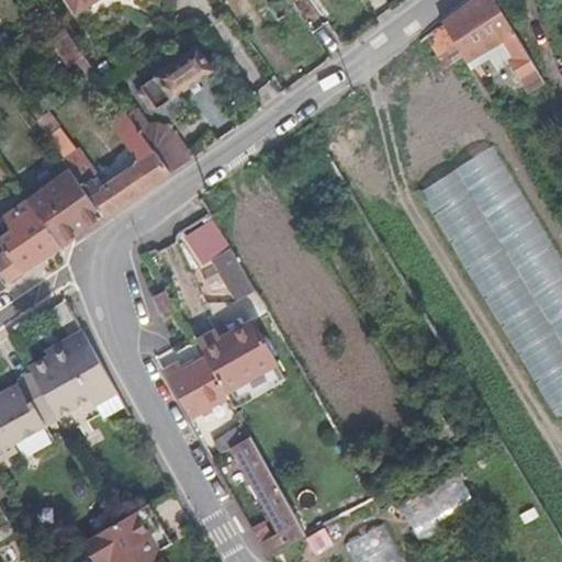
[(68,0),(77,12),(94,0),(68,0)]
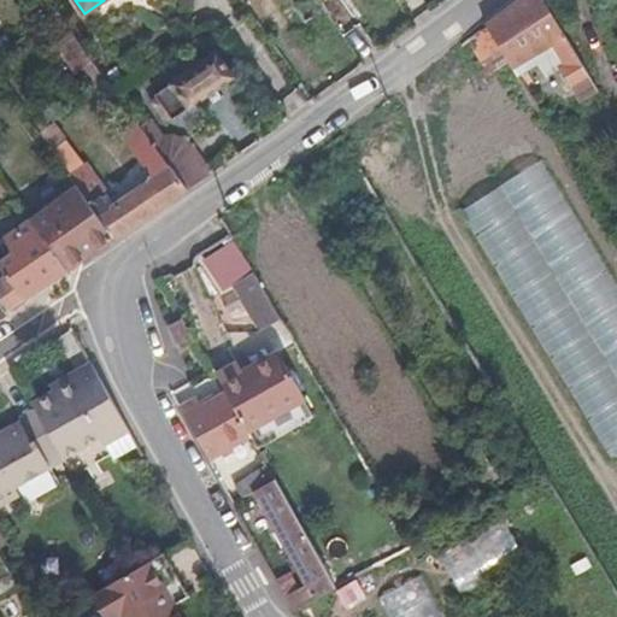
[(519,0),(487,25),(488,28),(511,64),(513,70),(553,45),(565,63),(559,68),(560,69),(571,87),(589,76),(544,0),(519,0)]
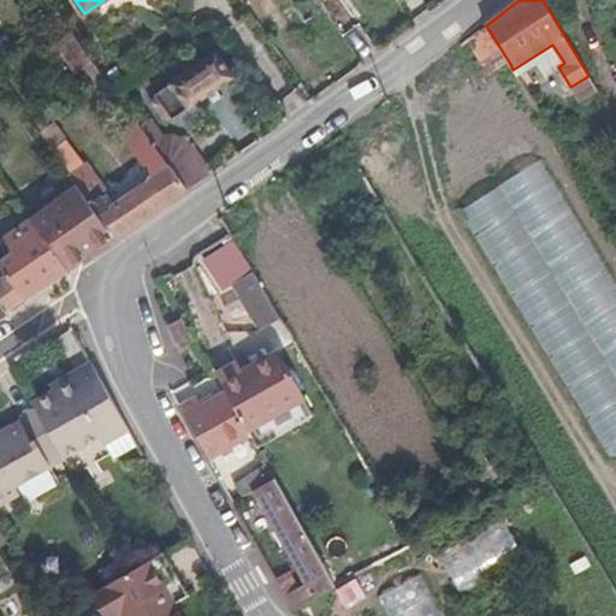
[(92,83),(101,75),(58,12),(48,18),(59,34),(53,39),(77,72),(82,69),(92,83)]
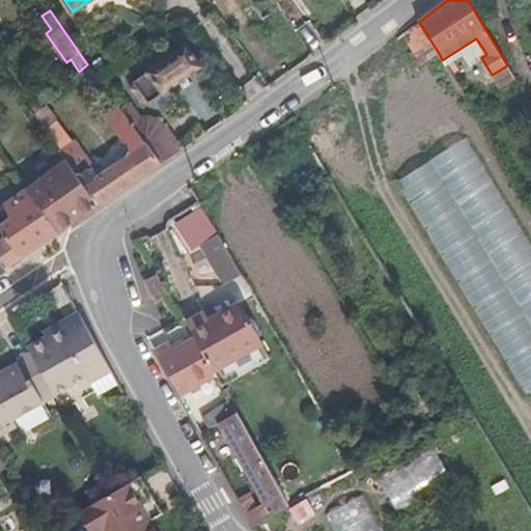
[(440,55),(420,24),(403,36),(423,65),(440,55)]
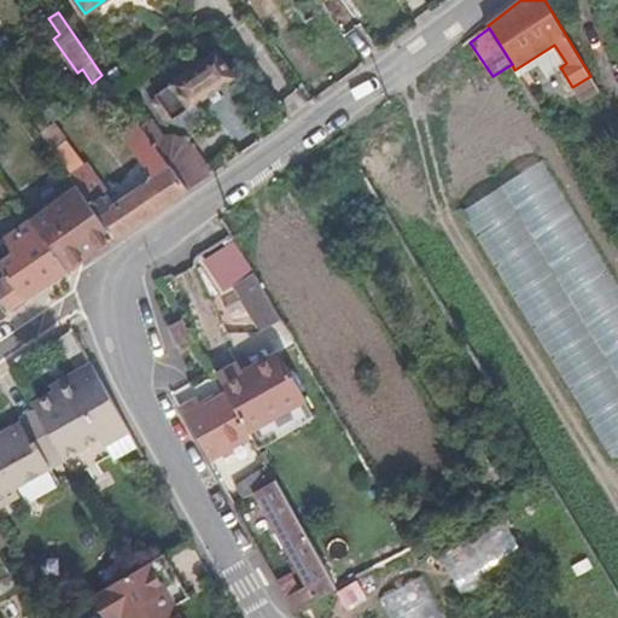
[(548,77),(561,69),(560,68),(566,63),(554,45),(514,70),(519,76),(541,64),(548,77)]
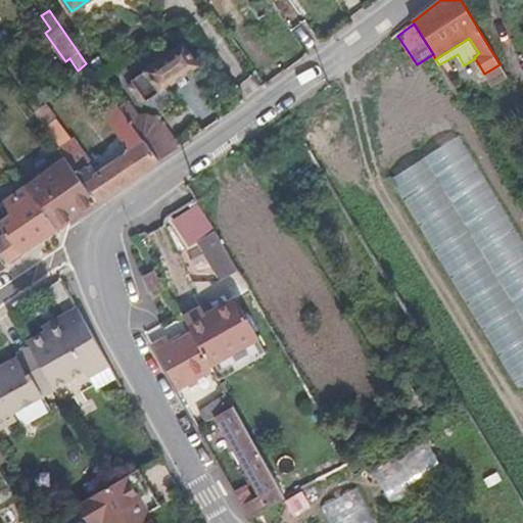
[(146,101),(198,64),(184,44),(171,52),(168,48),(155,57),(158,61),(132,81),(134,83),(145,99),(146,101)]
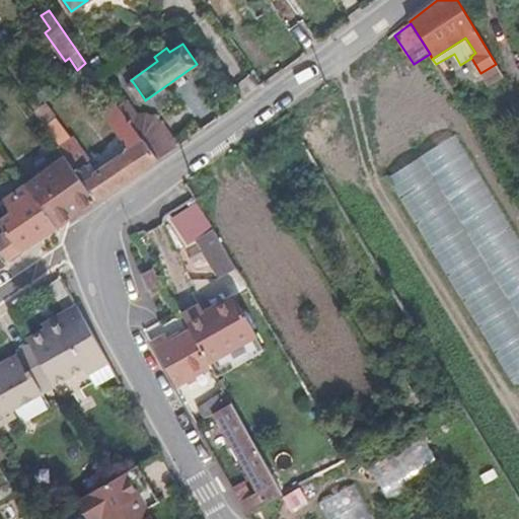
[(504,77),(496,64),(480,73),(489,86),(504,77)]
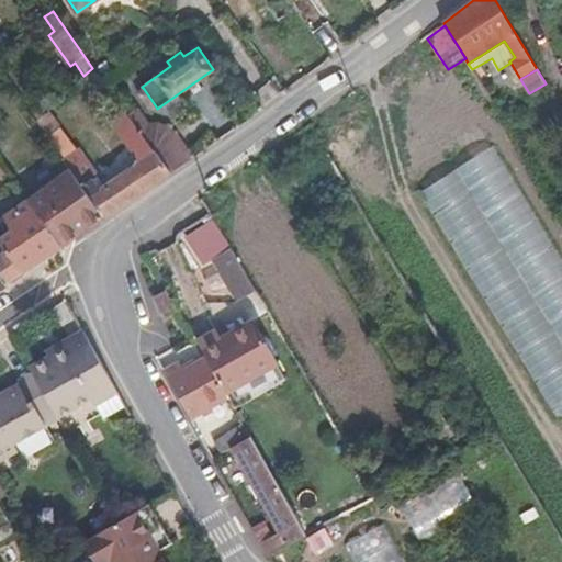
[(150,110),(156,107),(144,89),(138,93),(150,110)]
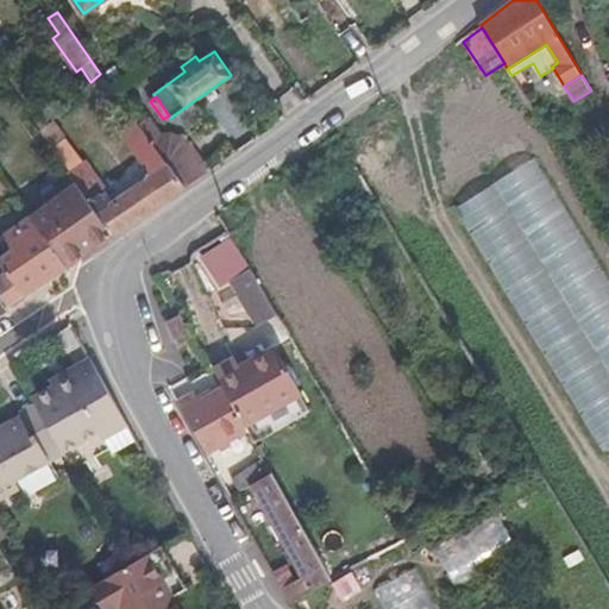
[(76,183),(114,237),(186,188),(169,164),(168,165),(137,121),(119,133),(152,176),(114,201),(86,162),(69,174),(76,183)]
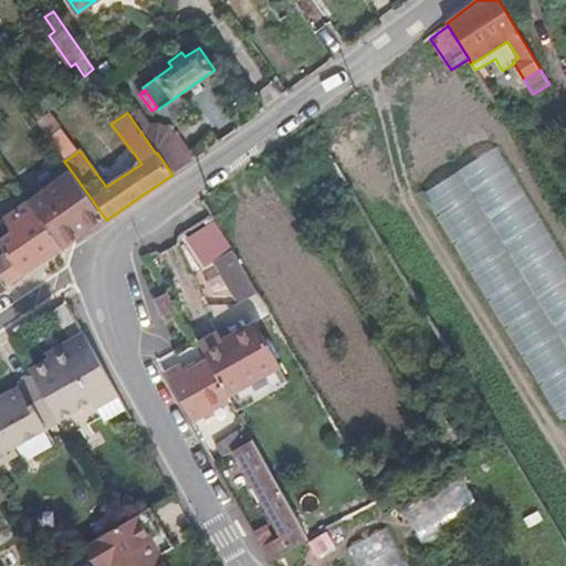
[(46,115),(38,121),(59,150),(70,143),(46,115)]
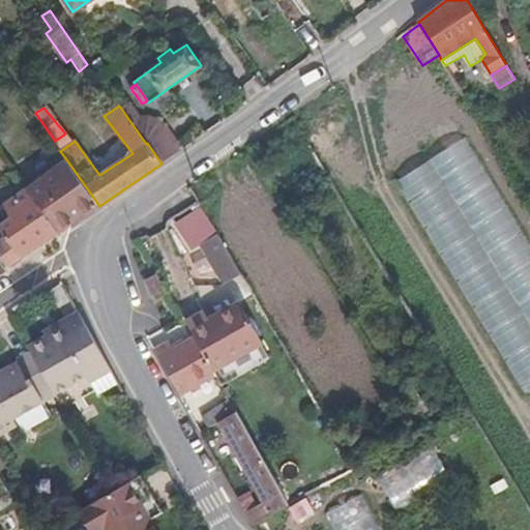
[(167,126),(146,142),(147,143),(162,164),(183,148),(167,126)]
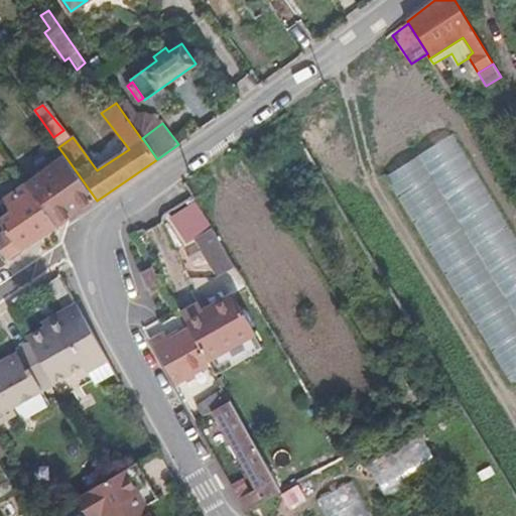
[(388,170),(504,383),(515,376),(515,238),(459,132),(388,170)]
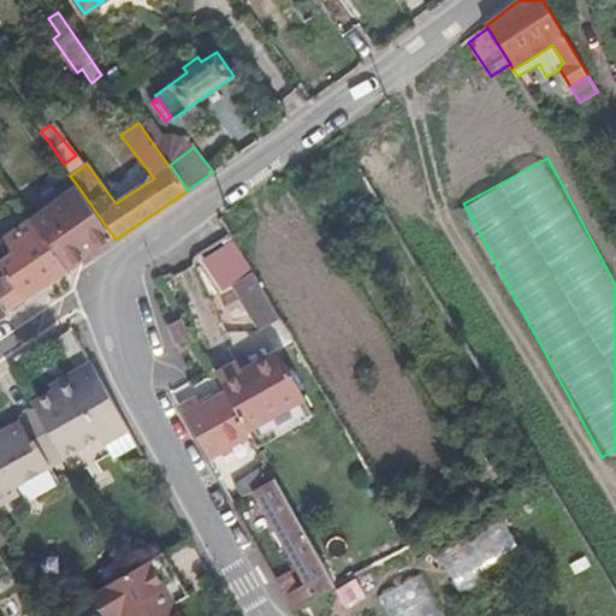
[(69,271),(116,240),(77,185),(30,219),(69,271)]
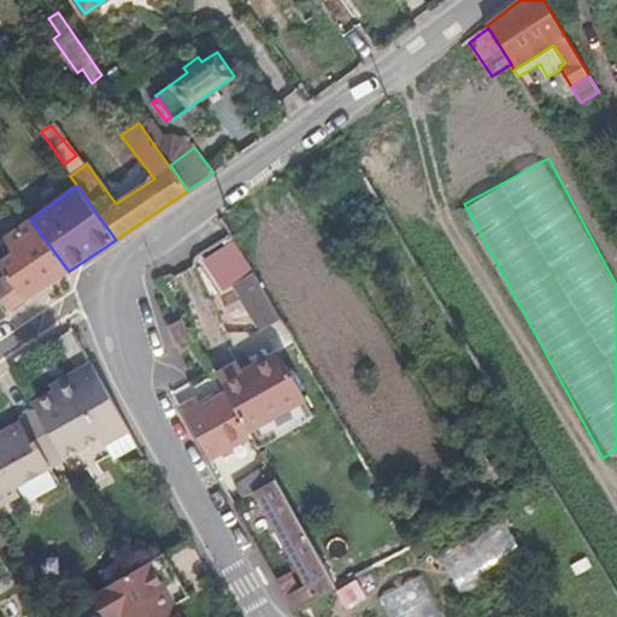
[(10,275),(28,299),(69,271),(30,219),(7,236),(15,253),(0,262),(10,275)]
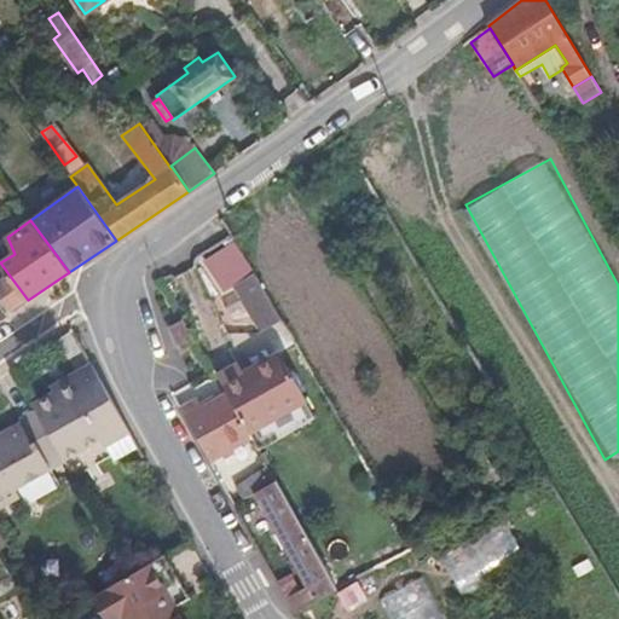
[(253,275),(235,243),(208,260),(227,291),(235,287),(262,334),(282,320),(254,273),(253,275)]
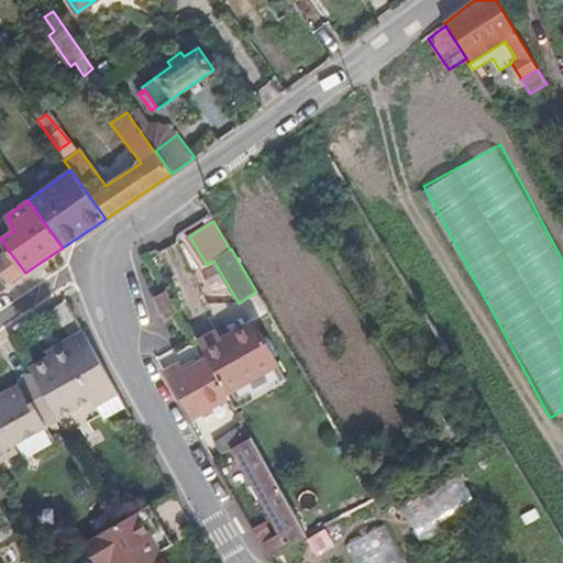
[(0,256),(0,276),(7,285),(25,273),(9,251),(0,256)]
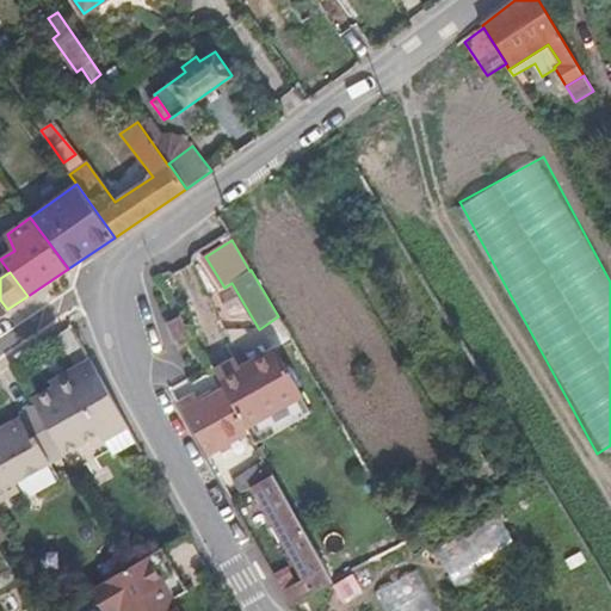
[(220,340),(198,351),(208,369),(229,358),(220,340)]
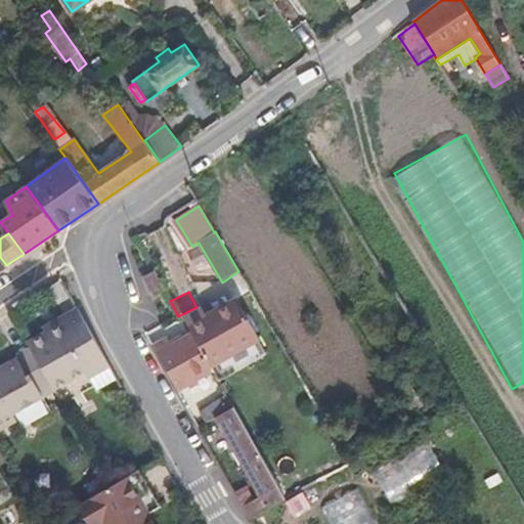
[(236,300),(208,316),(210,320),(238,303),(236,300)]
